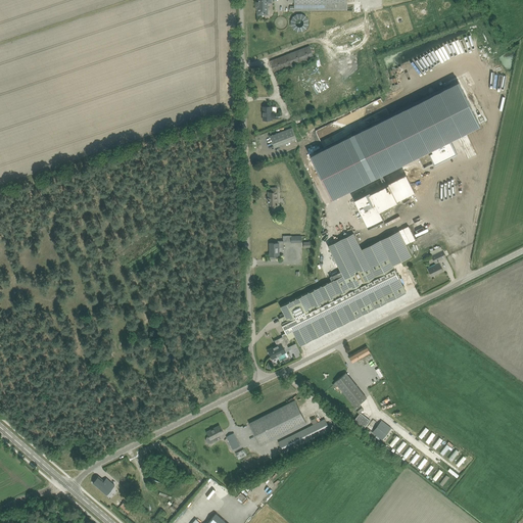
[(258,0),(258,2),(256,2),(256,7),(257,7),(257,14),(268,14),(268,2),(272,2),(271,0),(258,0)]
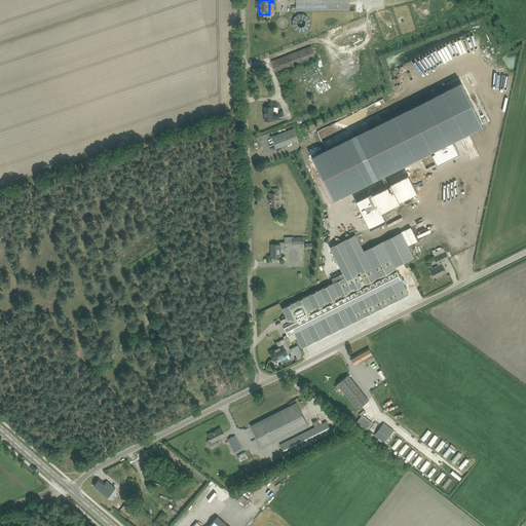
[(296,10),(349,10),(348,0),(289,0),(290,2),(296,2),(296,6),(292,6),(292,10),(296,10)]
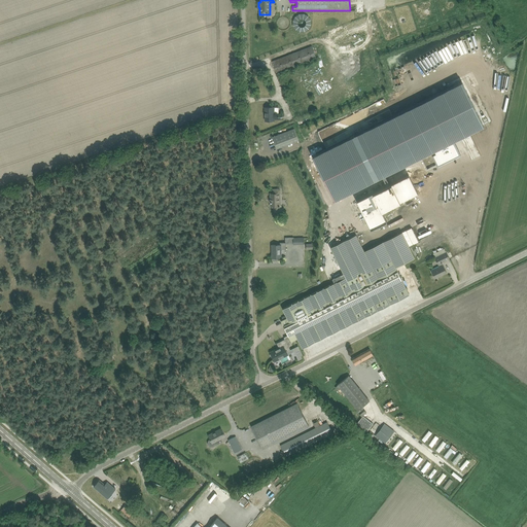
[(307,33),(314,18),(299,11),(292,27),(307,33)]
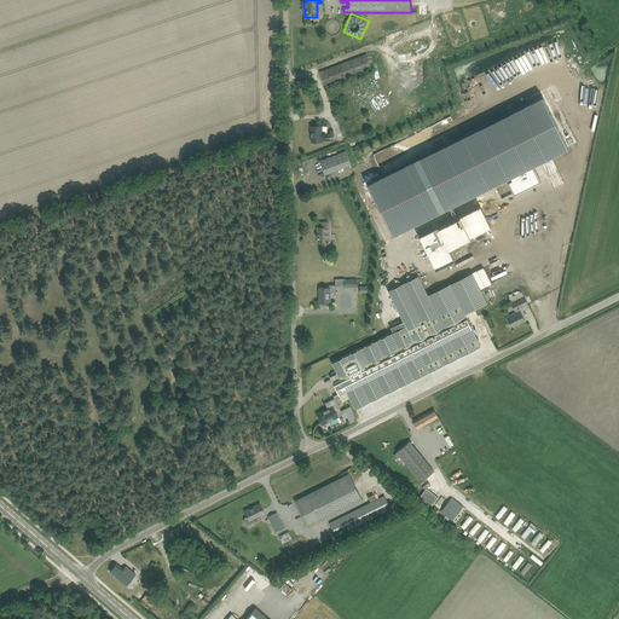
[(319,73),(322,79),(325,86),(333,84),(371,68),(366,55),(319,73)]
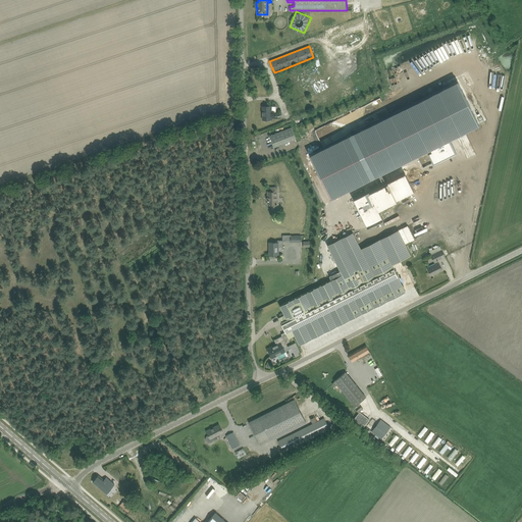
[(458,81),(309,155),(331,198),(430,148),(431,151),(436,161),(455,152),(449,139),(450,139),(479,124),(458,81)]
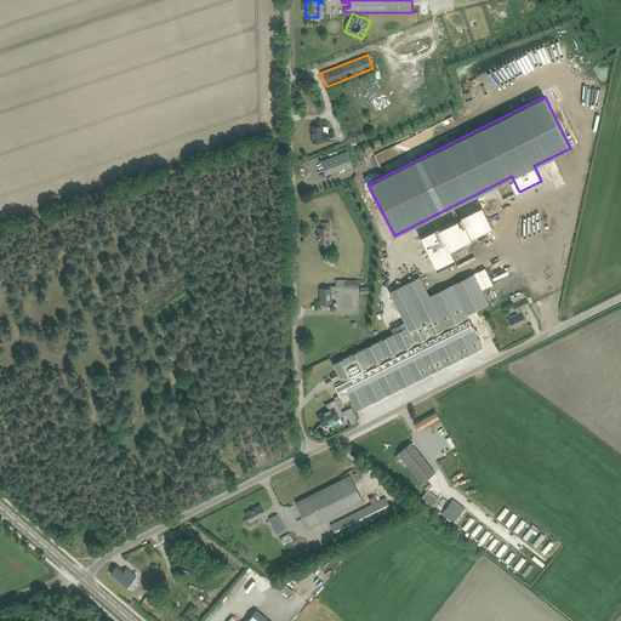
[(591,104),(584,110),(590,117),(596,109),(591,104)]
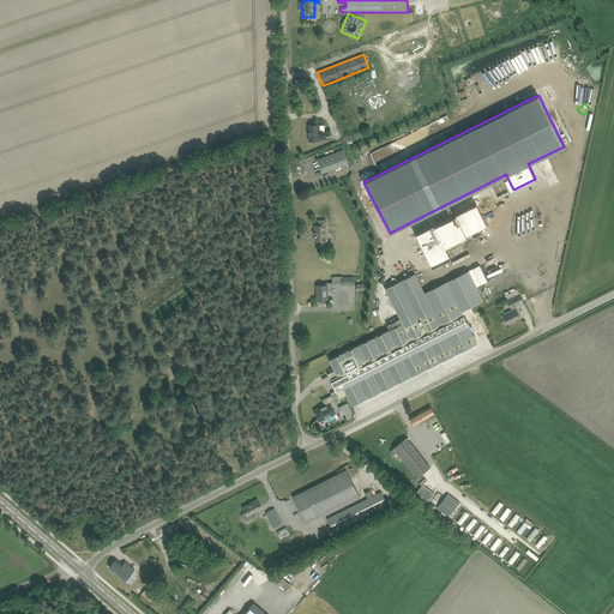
[(553,109),(558,120),(564,118),(560,107),(553,109)]
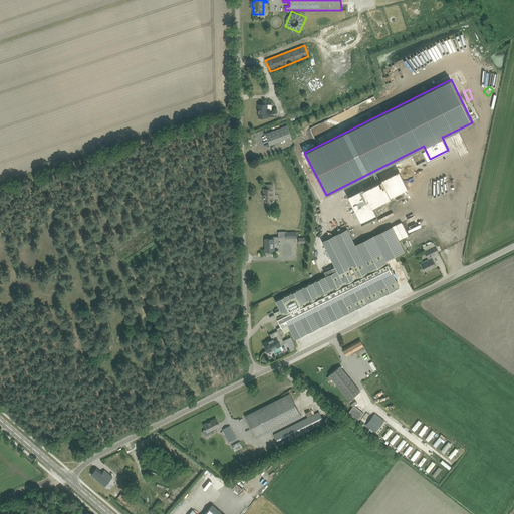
[(267,104),(258,104),(259,117),(267,117),(267,104)]
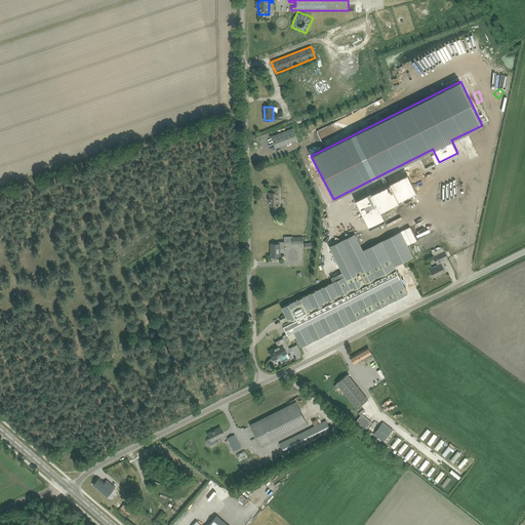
[(279,133),(277,133),(271,136),(276,148),(297,139),(293,128),(279,133)]
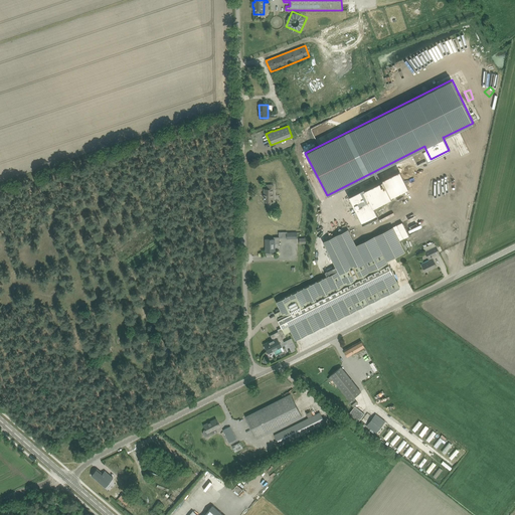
[(468,153),(472,158),(483,147),(479,143),(468,153)]
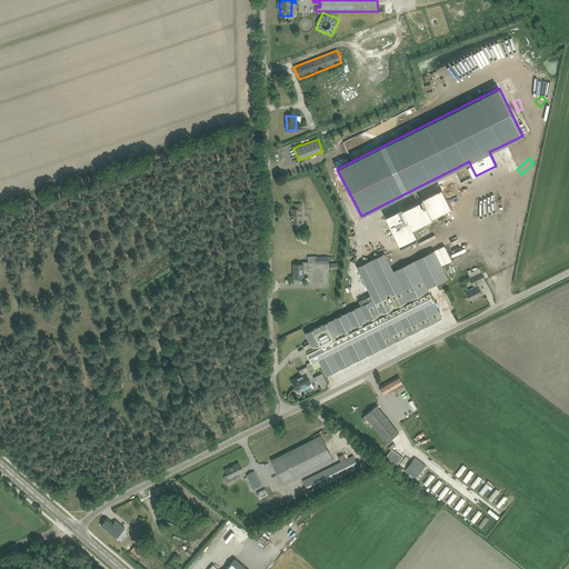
[(465,170),(442,179),(448,193),(470,185),(465,170)]
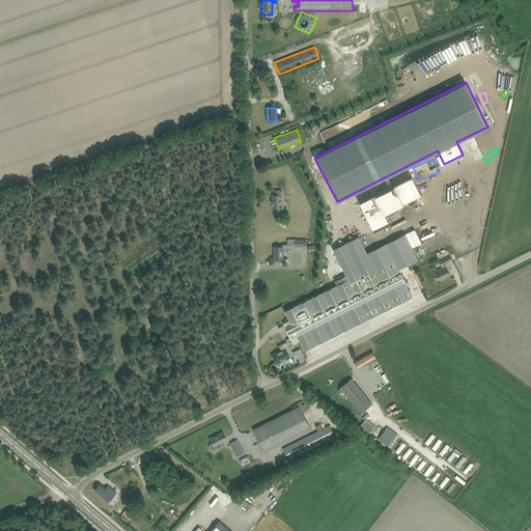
[(412,175),(359,201),(373,230),(390,222),(385,212),(421,194),(412,175)]
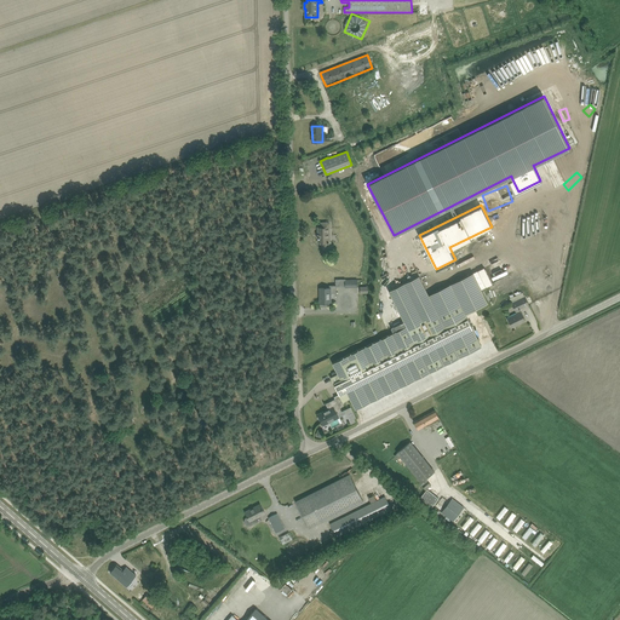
[(331,223),(321,223),(321,228),(319,228),(319,234),(317,234),(317,237),(319,237),(319,242),(322,242),(322,248),(331,248),(331,241),(331,223)]
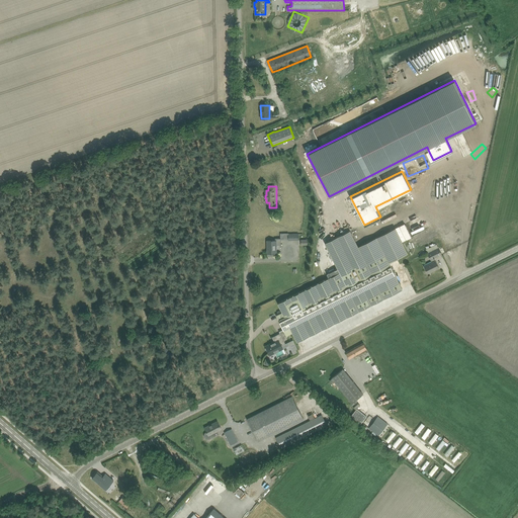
[(282,312),(276,316),(279,322),(283,329),(286,335),(286,336),(292,333),(297,342),(335,323),(371,305),(403,289),(390,262),(399,258),(402,256),(407,254),(408,253),(402,242),(411,237),(405,224),(396,228),(358,246),(356,241),(355,241),(351,231),(350,230),(325,243),(337,268),(327,274),(328,277),(329,277),(316,284),(278,303),(282,311),(282,312)]
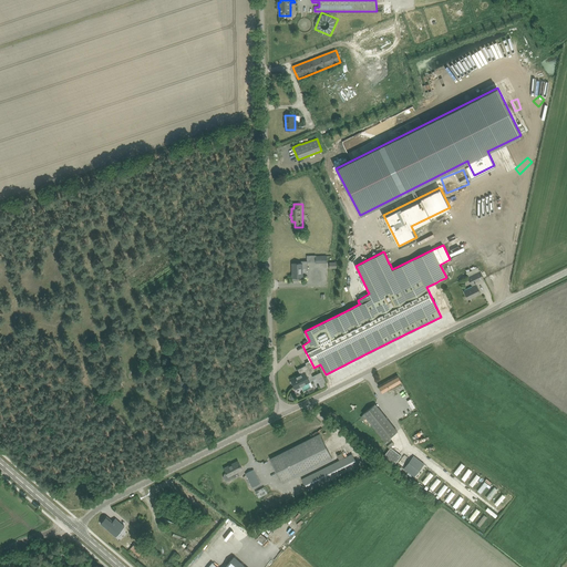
[(302,264),(301,264),(298,264),(292,264),(292,277),(294,277),(294,280),(299,280),(299,277),(302,277),(302,268),(308,268),(308,267),(308,263),(308,260),(307,260),(302,260),(302,264)]
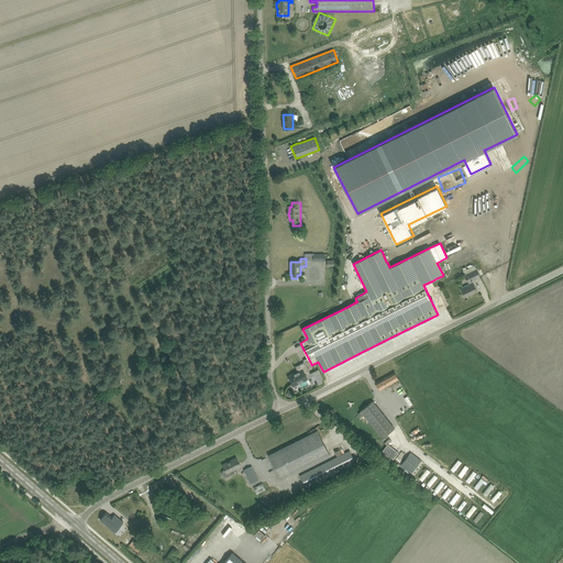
[(476,268),(464,275),(470,285),(461,289),(465,297),(477,291),(472,280),(481,276),(476,268)]
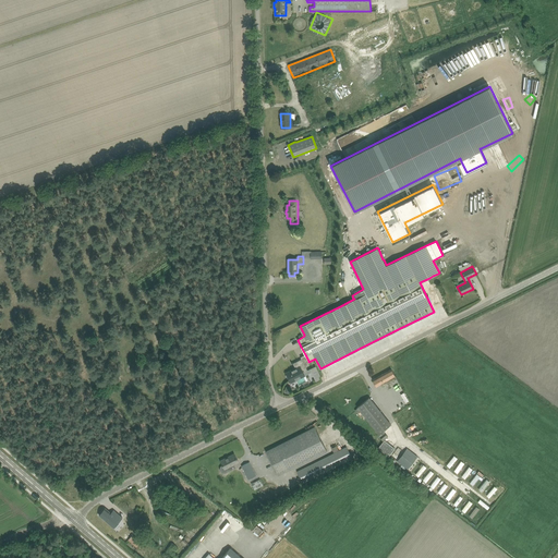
[(439,301),(445,299),(440,289),(436,290),(439,301)]
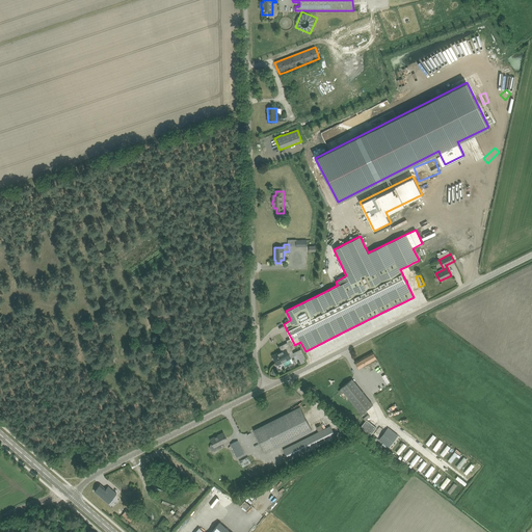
[(290,346),(294,344),(291,338),(287,341),(288,342),(280,346),(282,351),(277,353),(273,355),(273,356),(272,357),(274,361),(275,361),(277,365),(291,357),(289,354),(293,353),(292,350),(290,346)]
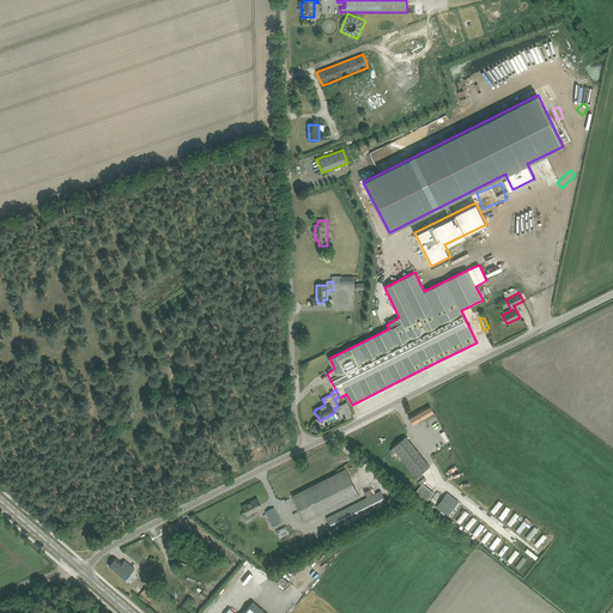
[(426,422),(436,416),(430,405),(410,417),(413,425),(419,422),(420,425),(425,423),(426,425),(429,424),(426,422)]
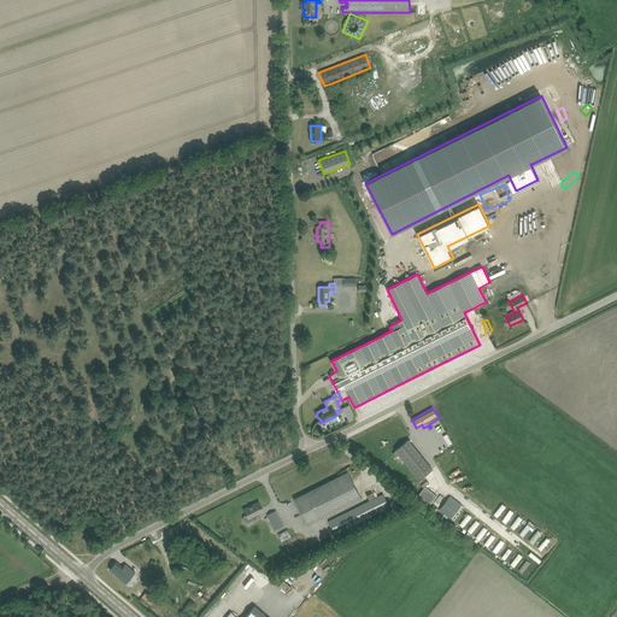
[(447,434),(444,436),(448,445),(453,442),(447,434)]
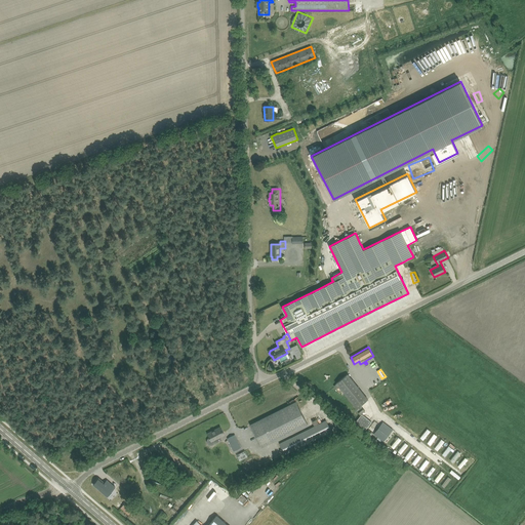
[(335,384),(336,384),(334,386),(335,389),(338,387),(356,408),(367,399),(347,374),(335,384)]
